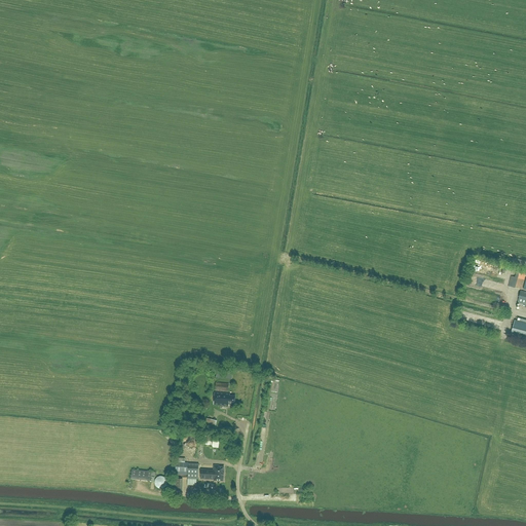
[(522,290),(524,280),(525,272),(525,271),(517,269),(515,277),(511,276),(508,287),(522,290)]
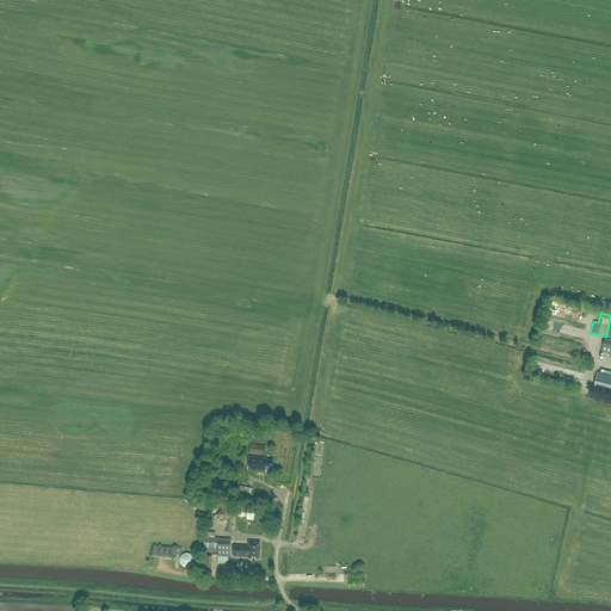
[(610,375),(598,372),(593,393),(610,396),(610,375)]
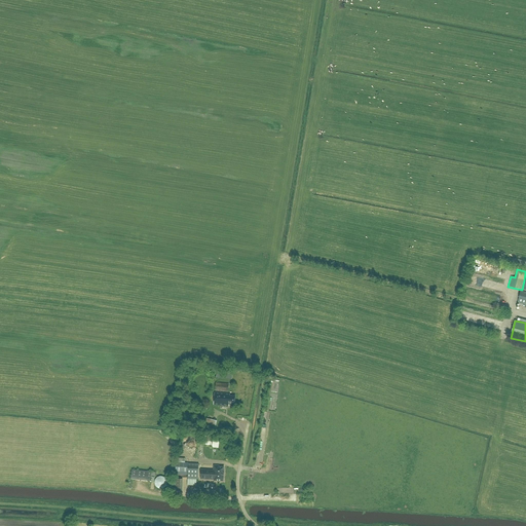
[(228,391),(229,384),(216,383),(215,390),(228,391)]
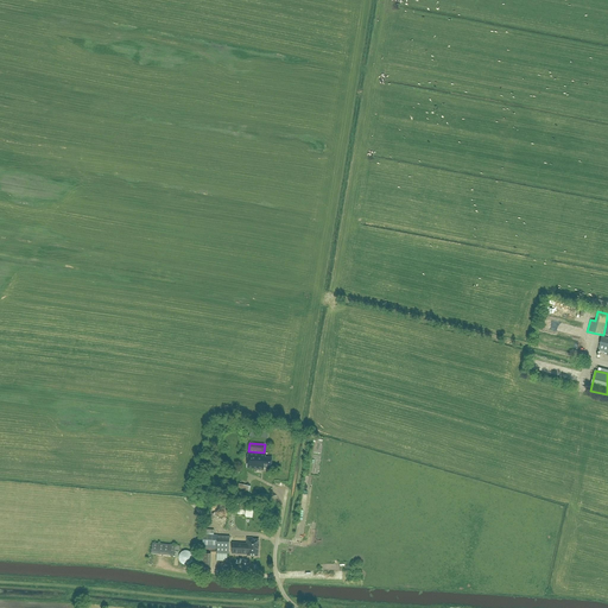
[(248,454),(247,468),(265,469),(265,467),(271,468),(272,458),(265,457),(266,456),(248,454)]
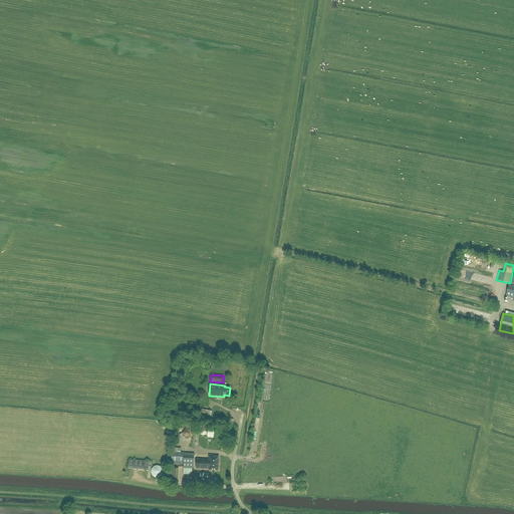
[(194,468),(194,454),(194,453),(181,452),(181,448),(174,448),(174,452),(172,454),(172,463),(184,464),(183,474),(192,474),(192,468),(194,468)]
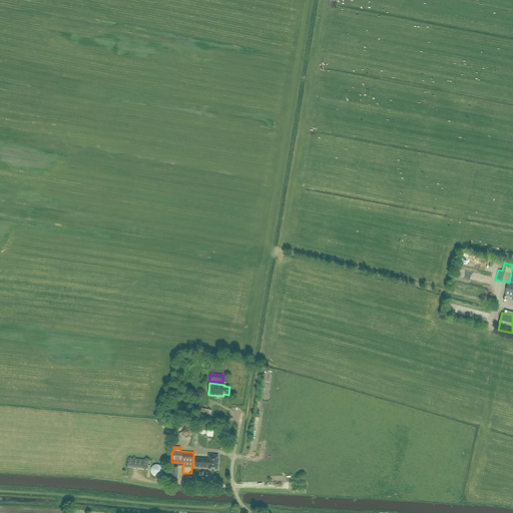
[(208,460),(196,459),(195,467),(208,467),(208,469),(217,469),(218,456),(213,455),(213,454),(208,454),(208,460)]
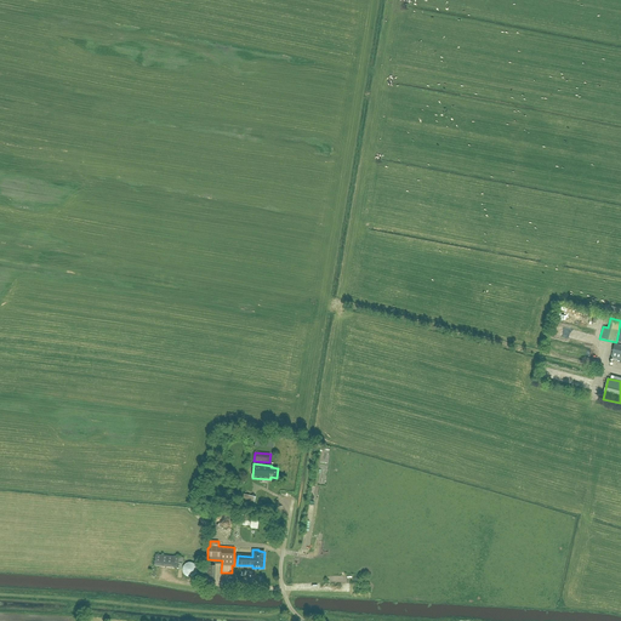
[(157,554),(154,565),(177,568),(178,557),(157,554)]
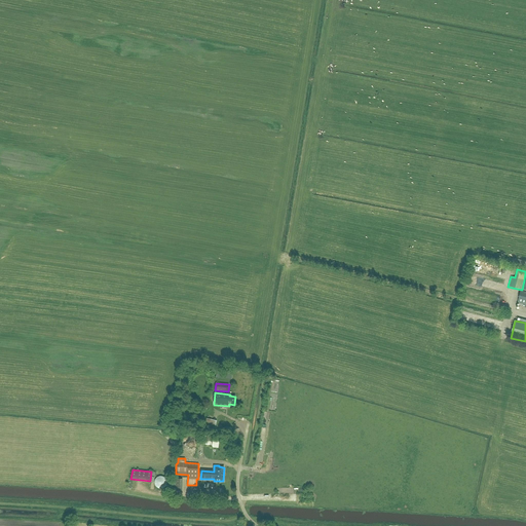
[(166,485),(167,483),(166,481),(166,479),(164,478),(163,477),(161,477),(159,477),(157,478),(156,479),(155,481),(155,483),(155,484),(156,486),(157,487),(158,488),(160,489),(162,488),(164,488),(165,486),(166,485)]
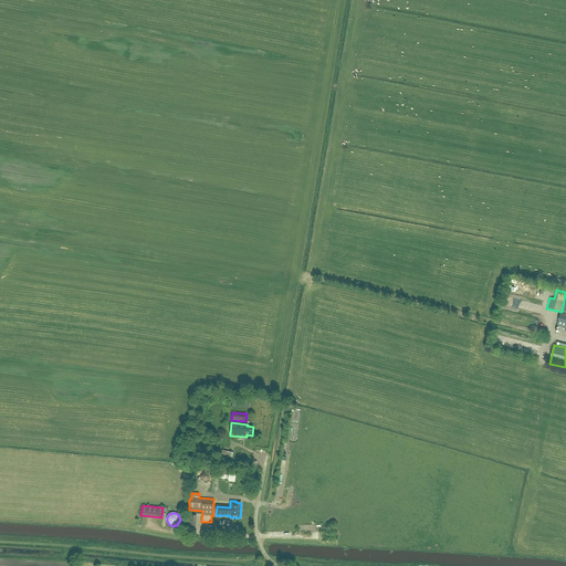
[(187,515),(187,528),(196,528),(196,515),(187,515)]
